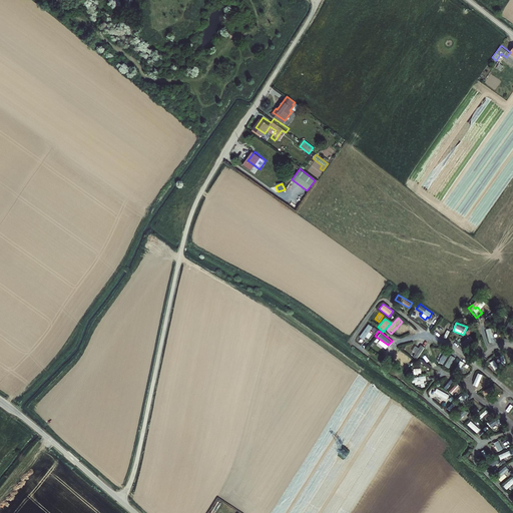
[(469,348),(477,343),(475,340),(467,345),(469,348)]
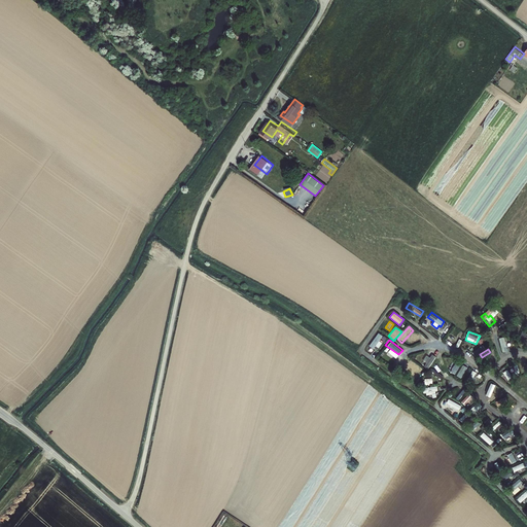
[(488,357),(492,361),(496,358),(493,353),(488,357)]
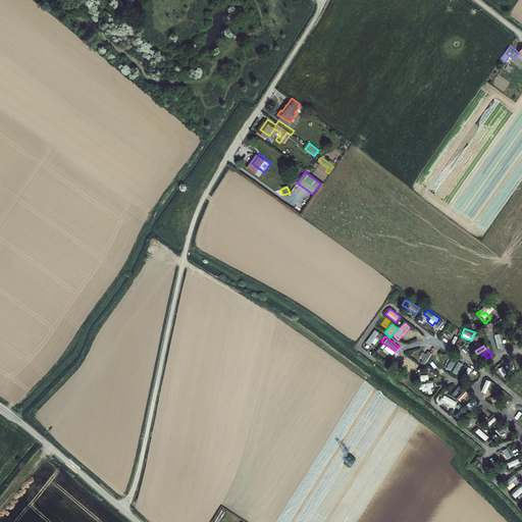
[(427,351),(426,354),(422,352),(419,358),(422,359),(420,364),(424,366),(431,353),(427,351)]
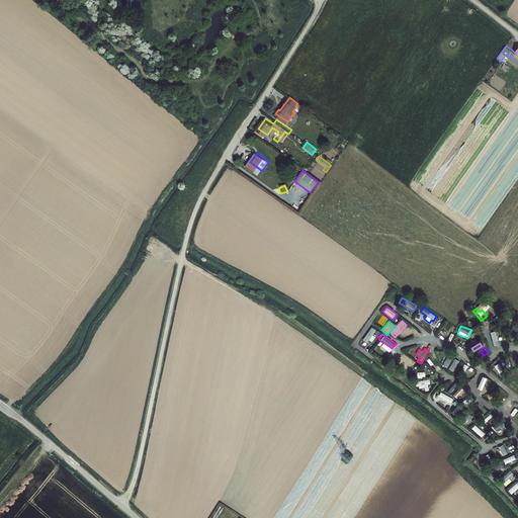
[(414,366),(416,362),(403,353),(400,358),(414,366)]
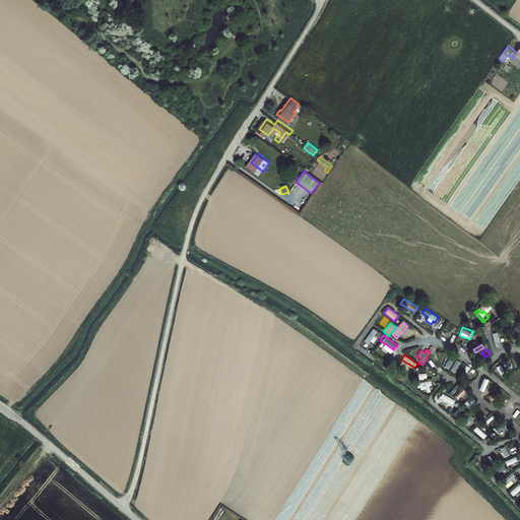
[(450,369),(454,359),(450,356),(446,367),(450,369)]
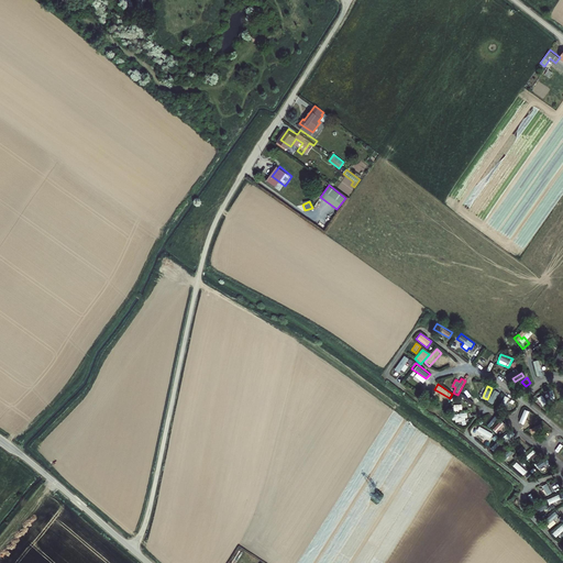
[(494,403),(499,389),(495,387),(489,401),(494,403)]
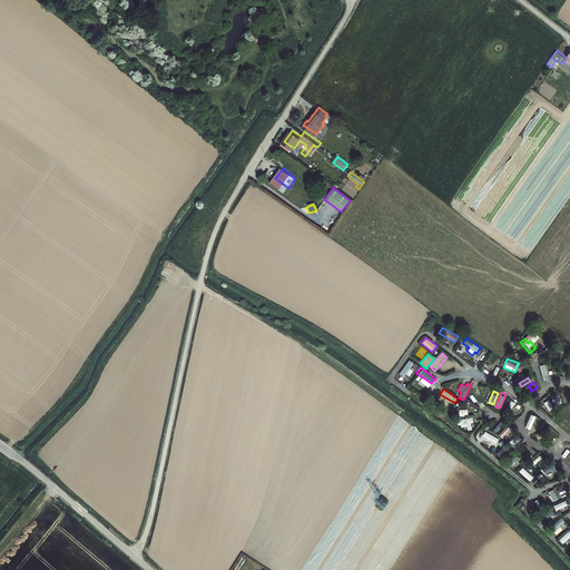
[(507,411),(512,413),(517,404),(511,402),(507,411)]
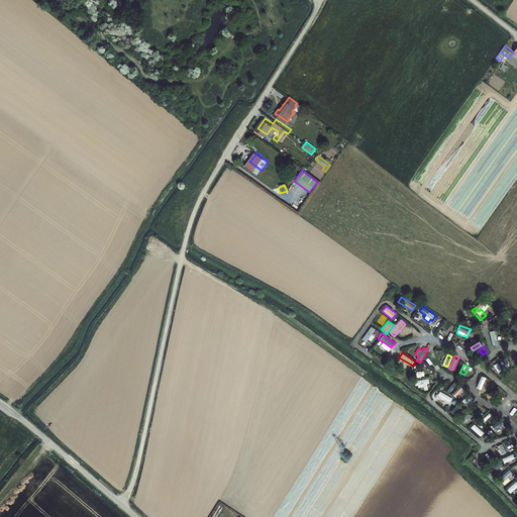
[(463,390),(454,382),(447,390),(456,398),(463,390)]
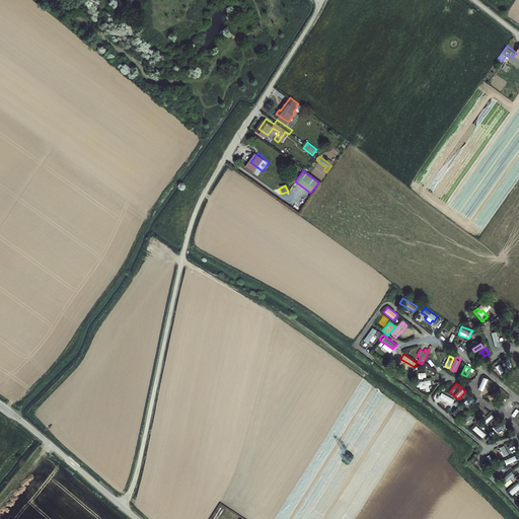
[(442,393),(439,400),(452,405),(455,399),(442,393)]
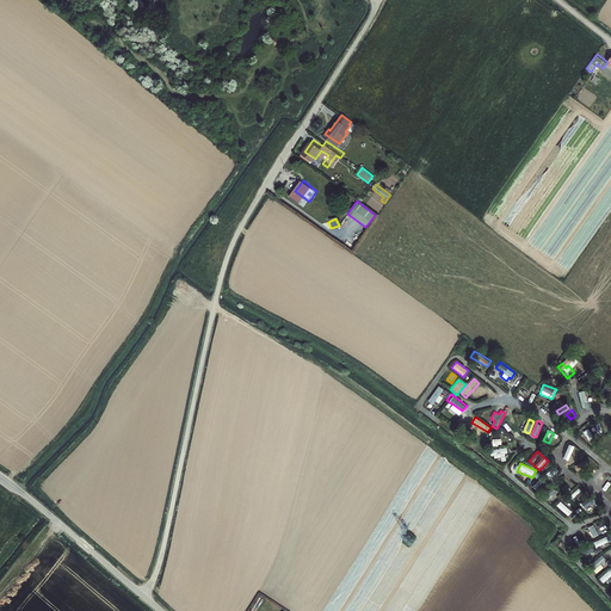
[(551,479),(559,470),(554,467),(547,475),(551,479)]
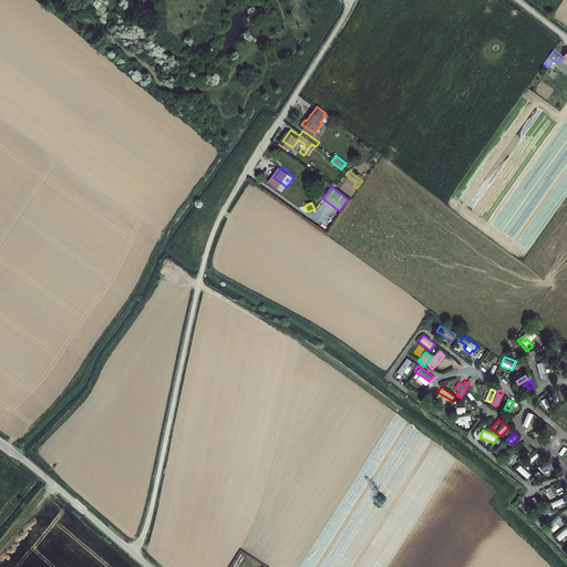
[(494,451),(497,454),(505,447),(502,444),(494,451)]
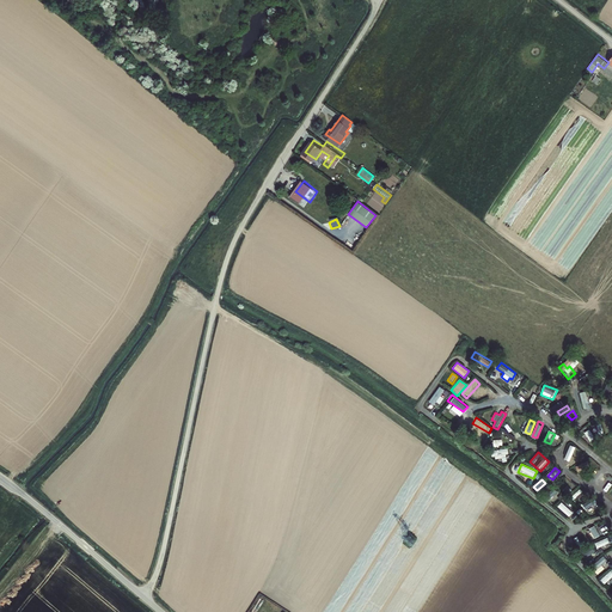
[(554,488),(543,496),(546,501),(557,493),(554,488)]
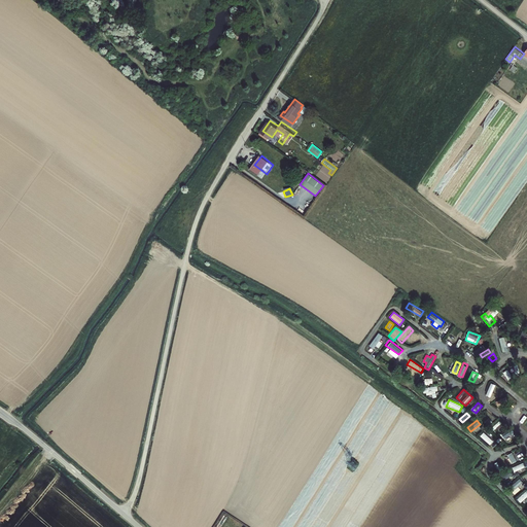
[(502,433),(508,444),(514,441),(507,430),(502,433)]
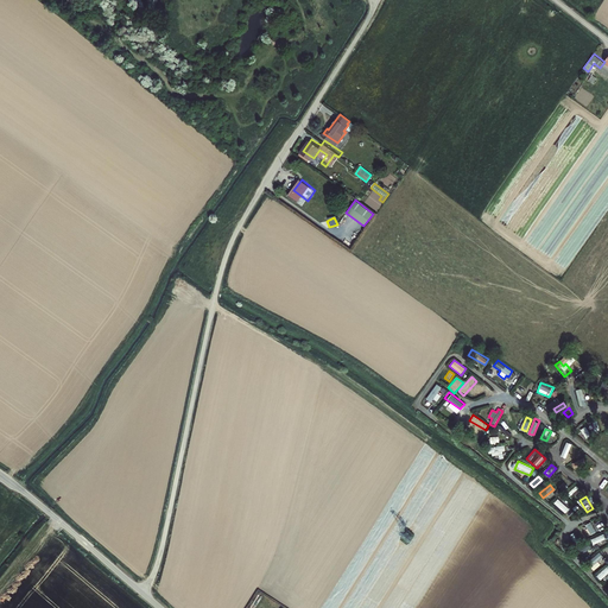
[(558,499),(553,504),(565,513),(569,510),(558,499)]
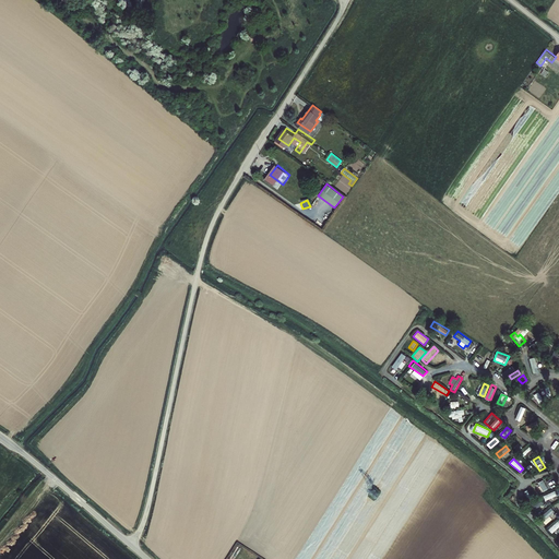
[(545,500),(558,496),(557,490),(544,495),(545,500)]
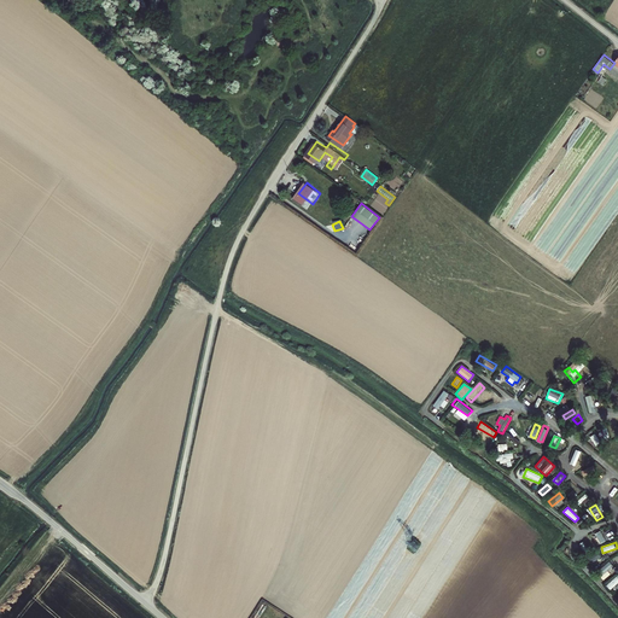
[(598,572),(604,577),(610,571),(605,565),(598,572)]
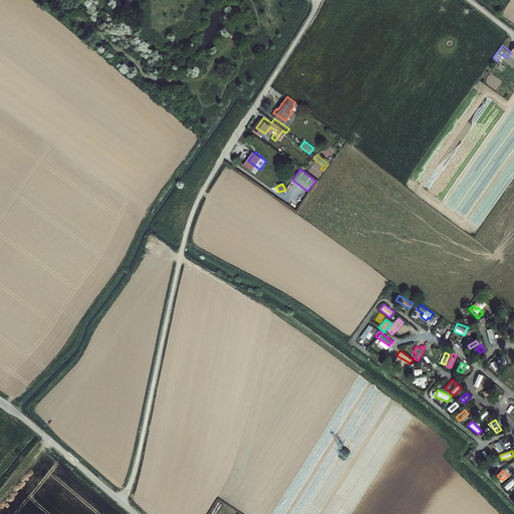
[(513,478),(504,487),(508,491),(513,484),(513,478)]
